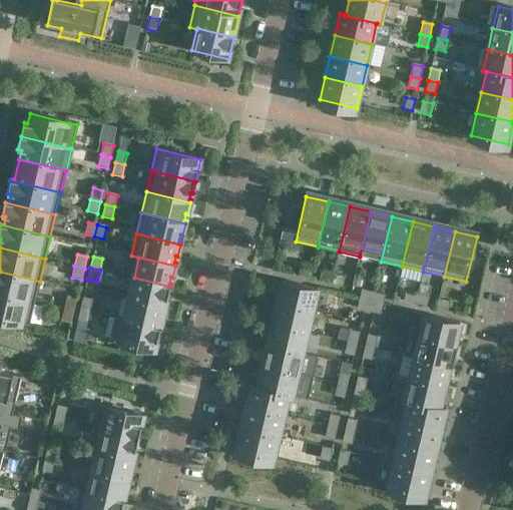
[(301,268),(299,277),(310,280),(312,271),(301,268)]
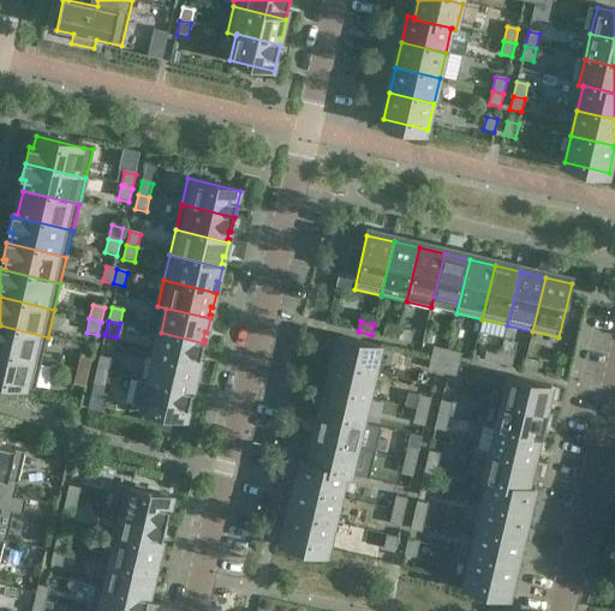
[(0,353),(41,364),(48,337),(0,325),(0,353)]
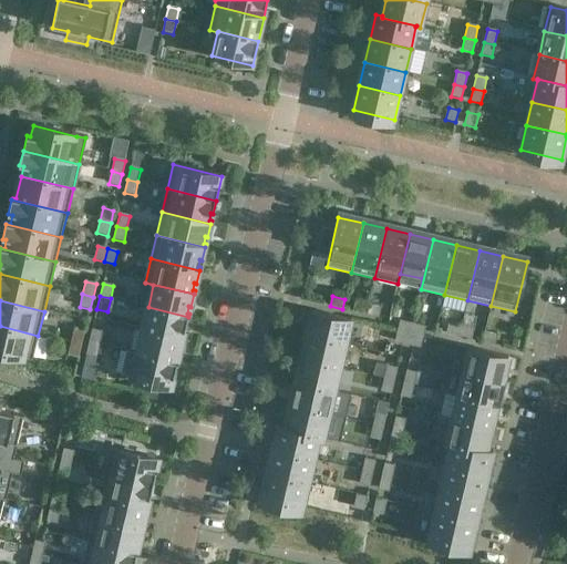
[(366,315),(369,305),(356,301),(353,311),(366,315)]
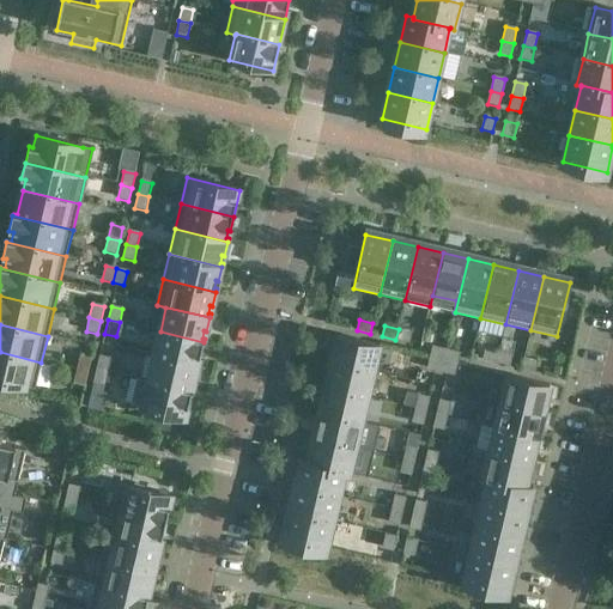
[(412,332),(399,329),(395,340),(410,343),(412,332)]
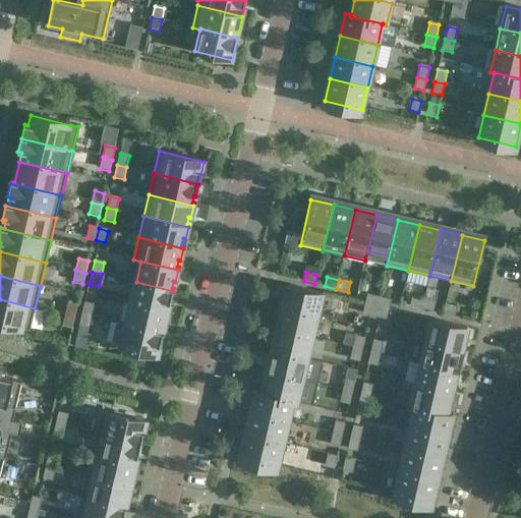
[(170,303),(173,291),(136,282),(131,303),(168,312),(169,309),(167,309),(168,302),(170,303)]
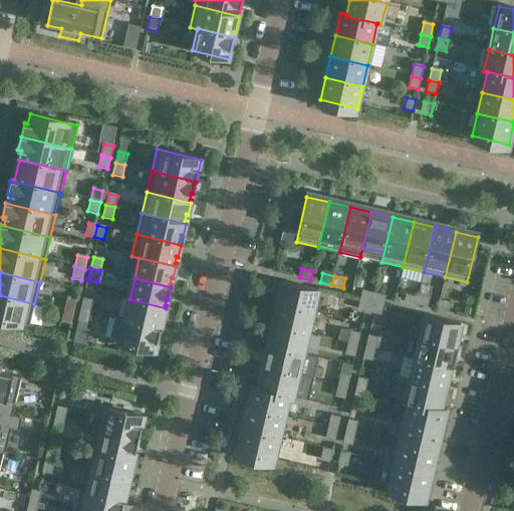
[(283,282),(278,304),(313,313),(318,291),(283,282)]
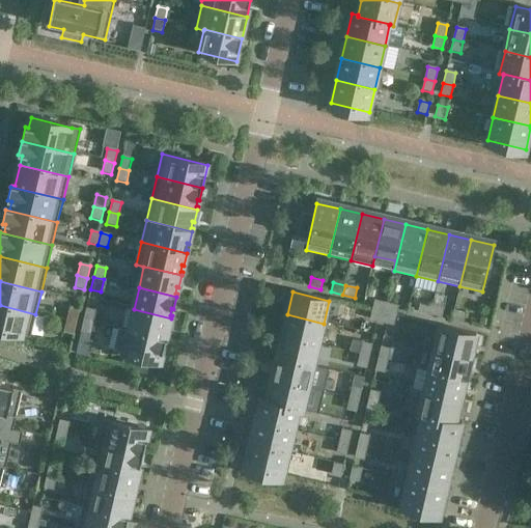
[(384,313),(387,304),(374,301),(372,311),(384,313)]
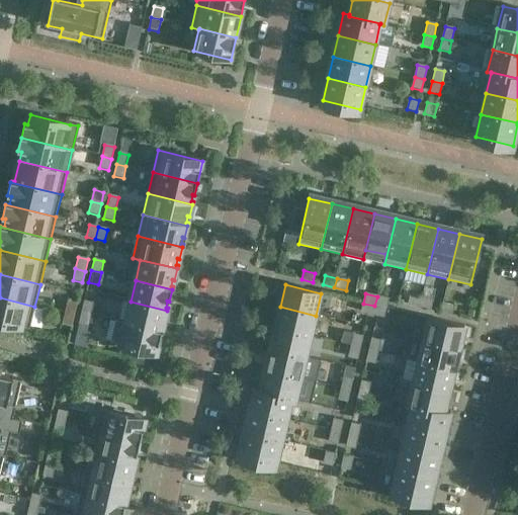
[(419,308),(422,297),(410,295),(408,305),(419,308)]
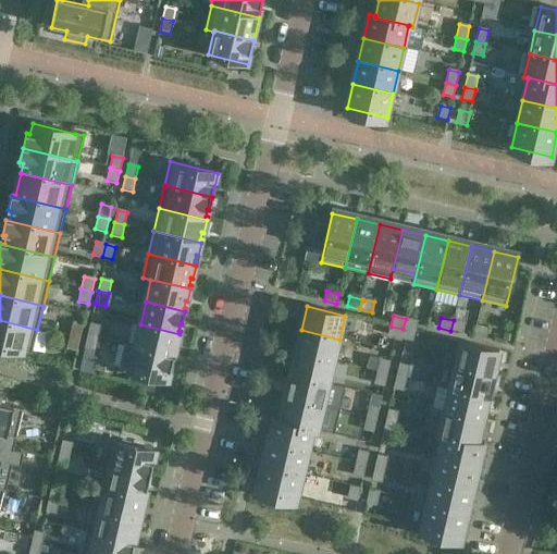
[(418,321),(406,319),(403,329),(416,332),(418,321)]
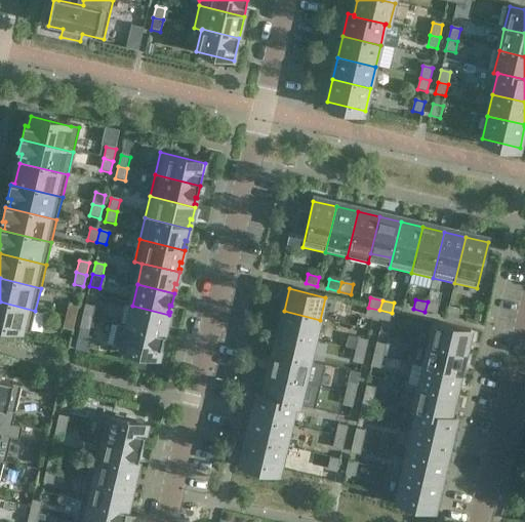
[(0,327),(30,334),(35,311),(0,302),(0,327)]
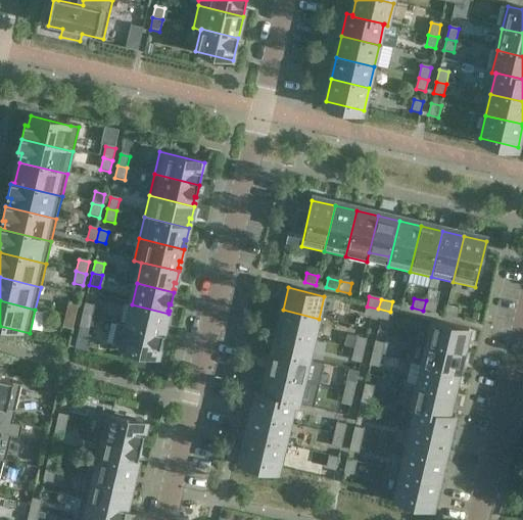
[(437,303),(426,300),(423,311),(435,314),(437,303)]
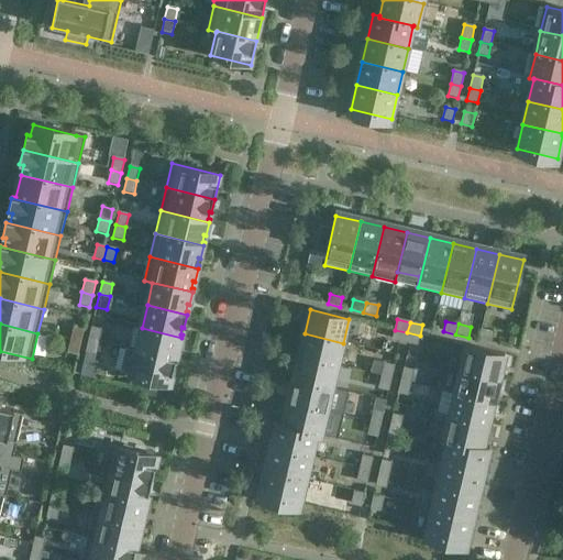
[(74,328),(70,341),(80,343),(84,330),(74,328)]
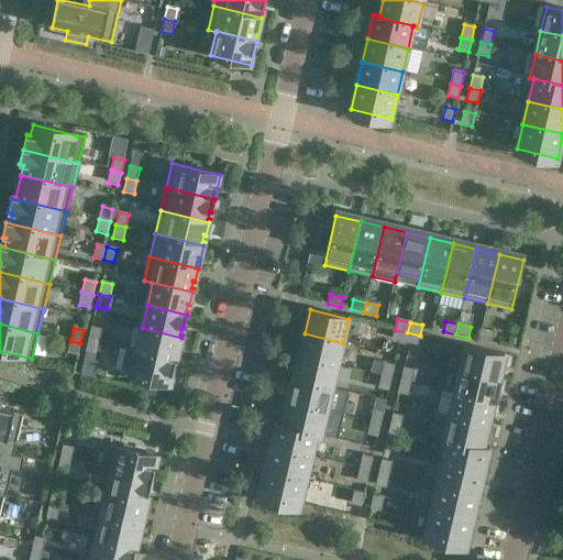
[(99,342),(101,330),(91,328),(88,340),(99,342)]
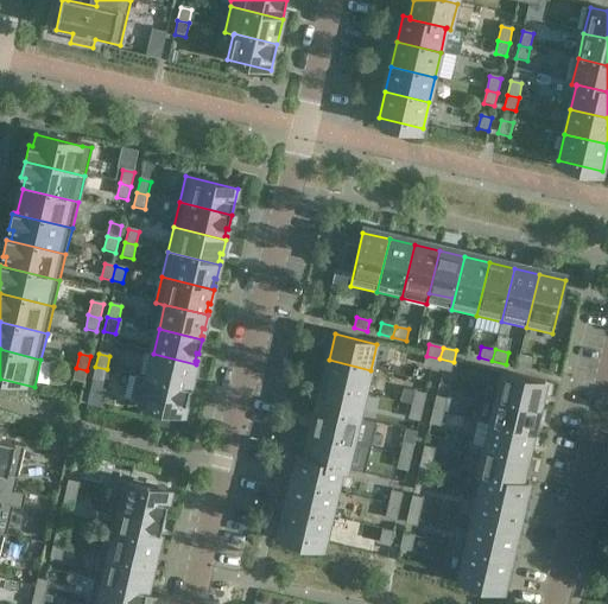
[(192,379),(196,364),(153,354),(147,379),(190,389),(191,386),(189,386),(190,377),(192,379)]
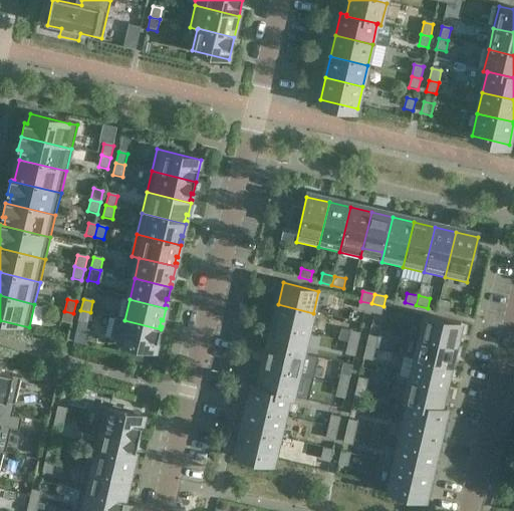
[(440,300),(437,310),(449,313),(451,303),(440,300)]
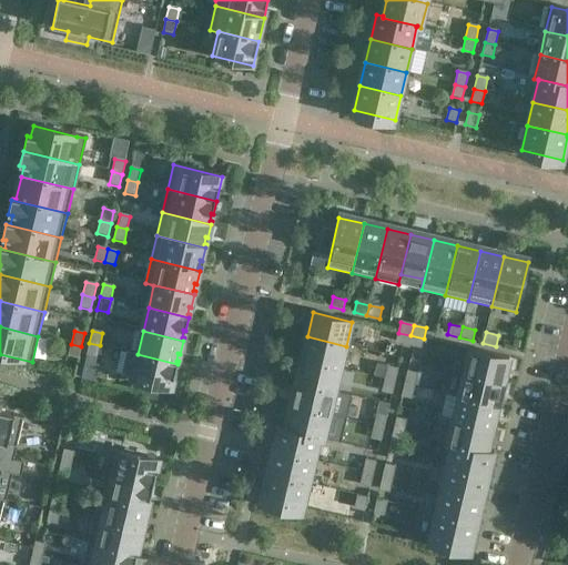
[(408,346),(411,335),(398,333),(396,343),(408,346)]
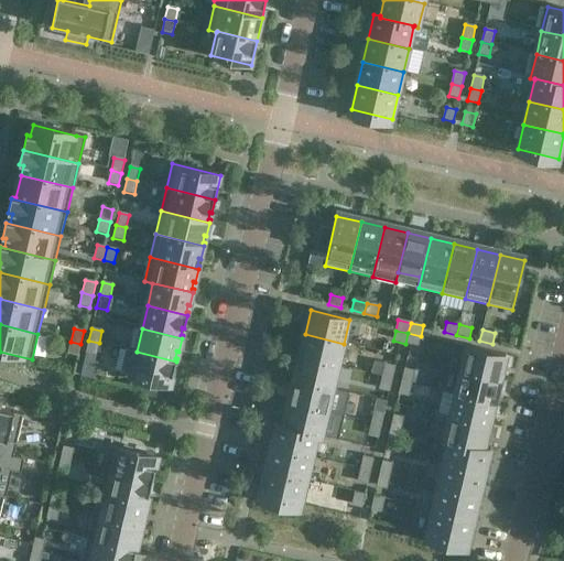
[(419,346),(421,336),(408,333),(405,344),(419,346)]
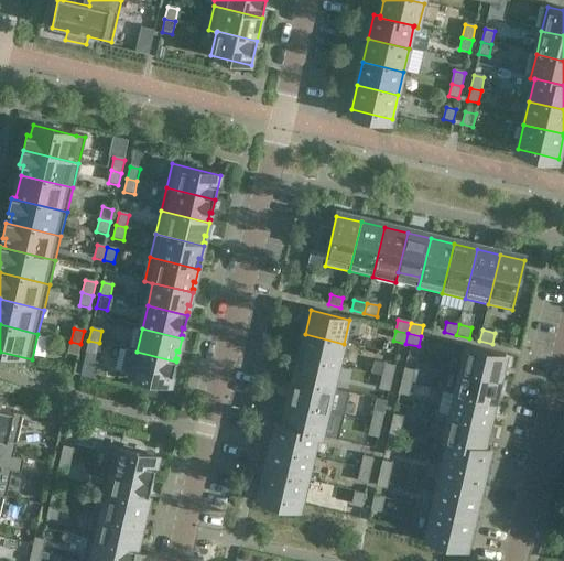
[(338,367),(344,344),(305,334),(300,357),(338,367)]
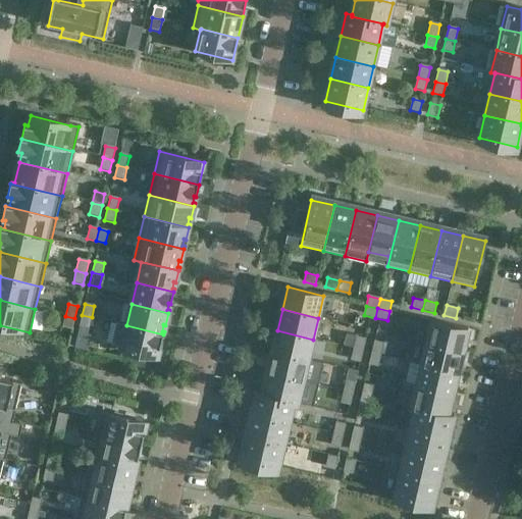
[(89,329),(92,317),(82,315),(80,327),(89,329)]
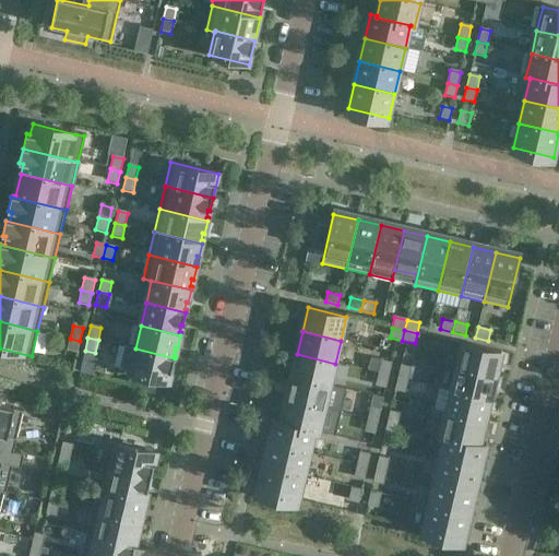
[(78,353),(80,341),(70,339),(67,351),(78,353)]
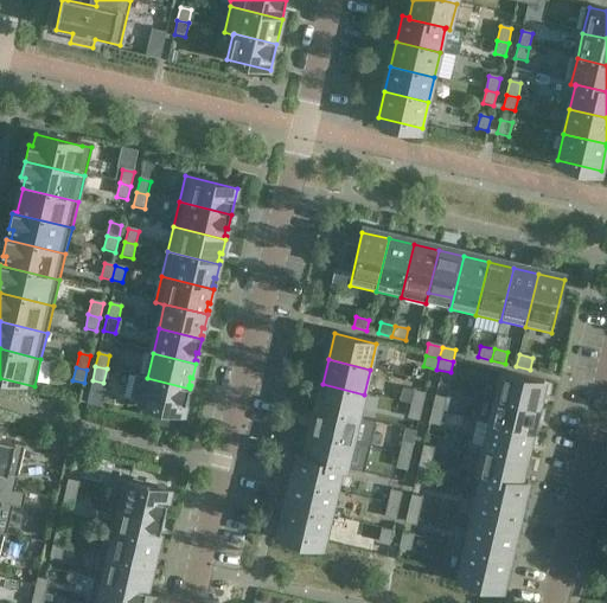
[(544,383),(503,373),(497,399),(538,409),(544,383)]
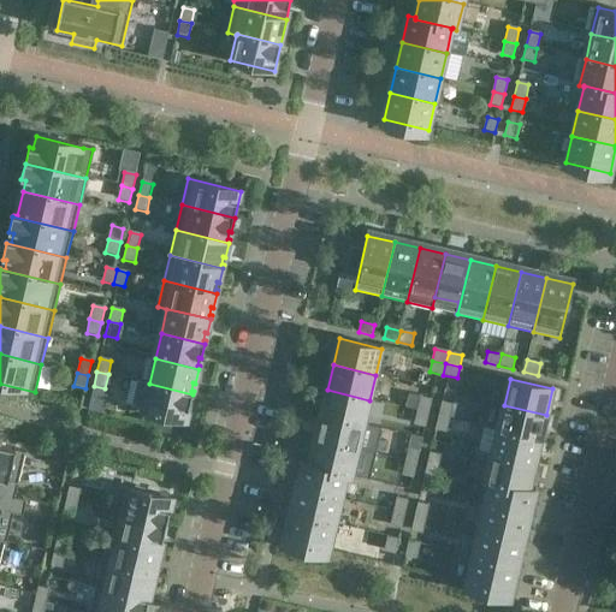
[(193,394),(149,384),(137,381),(131,408),(187,421),(193,394)]
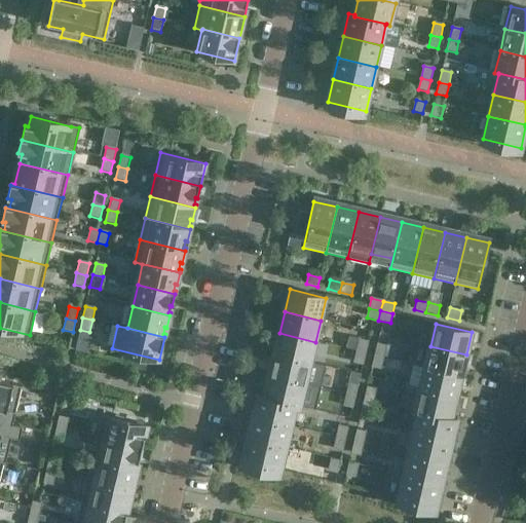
[(310,364),(315,342),(279,333),(274,355),(310,364)]
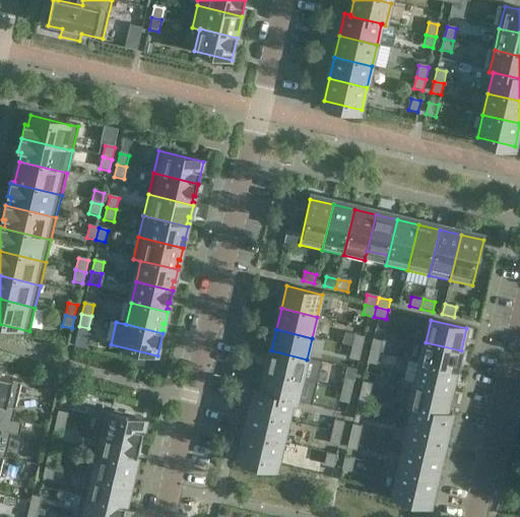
[(362,349),(365,338),(354,336),(352,347),(362,349)]
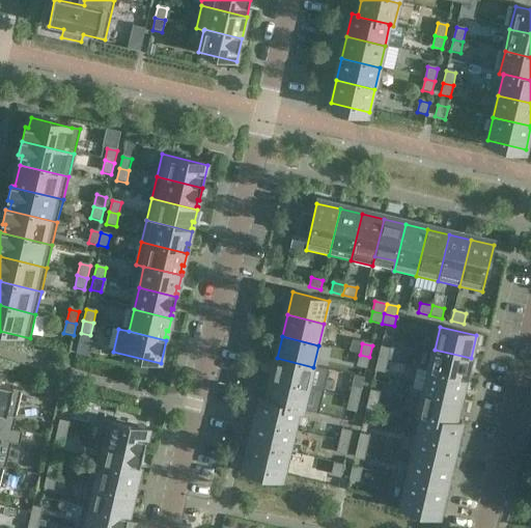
[(390,350),(381,348),(378,359),(388,361),(390,350)]
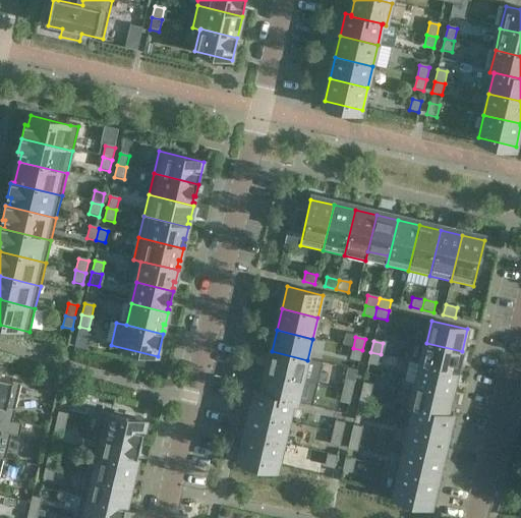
[(457,372),(462,351),(426,343),(421,364),(457,372)]
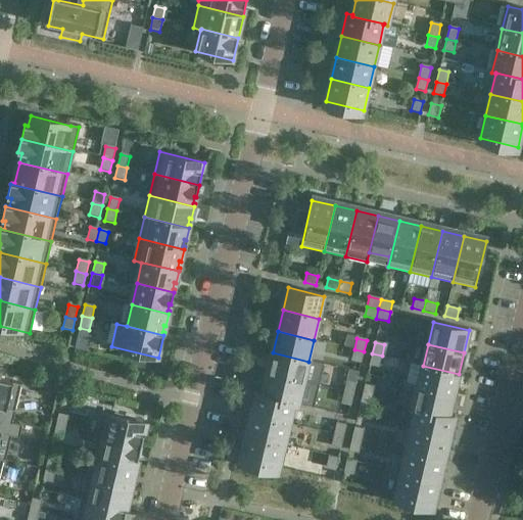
[(361,364),(364,351),(354,349),(351,362),(361,364)]
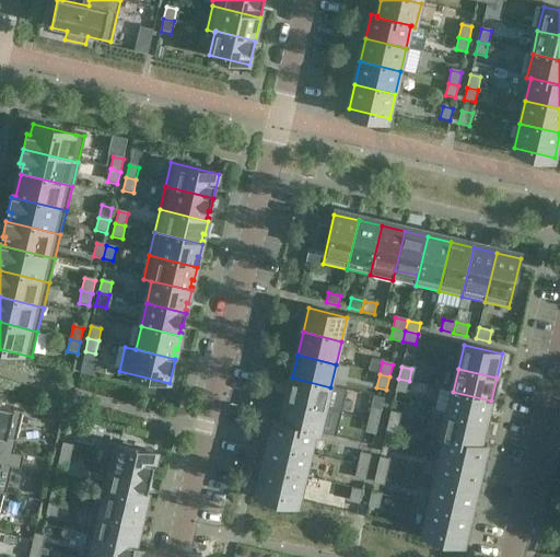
[(325,410),(330,387),(292,378),(287,401),(325,410)]
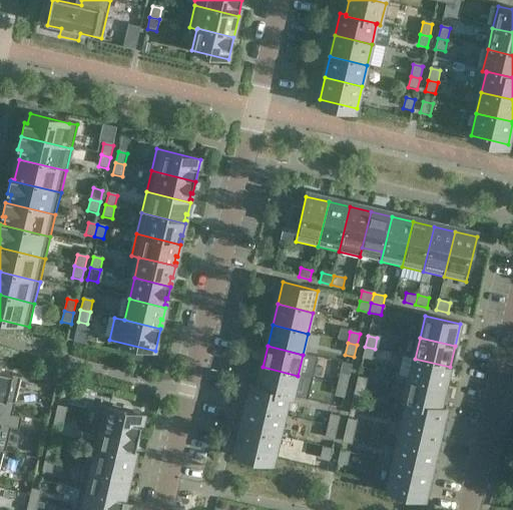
[(372,361),(375,349),(365,347),(363,359),(372,361)]
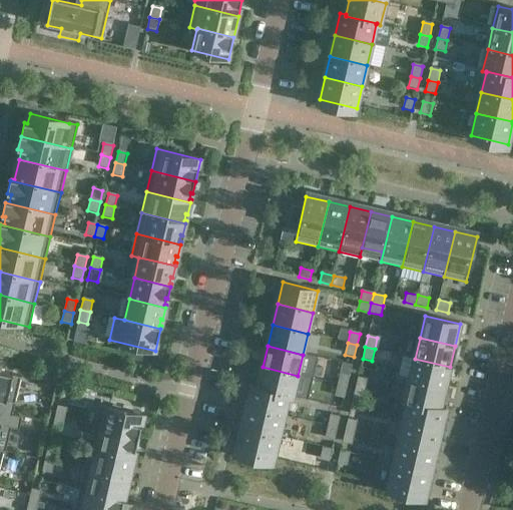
[(445,388),(450,367),(415,359),(410,380),(445,388)]
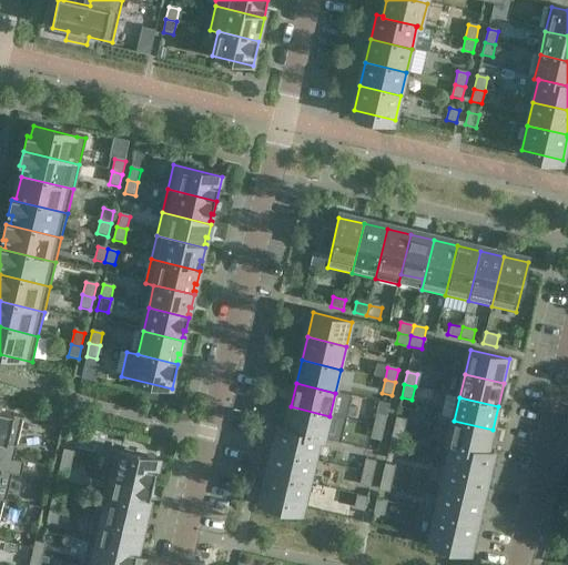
[(0,456),(13,461),(23,419),(0,413),(0,409),(1,405),(0,404),(0,456)]
